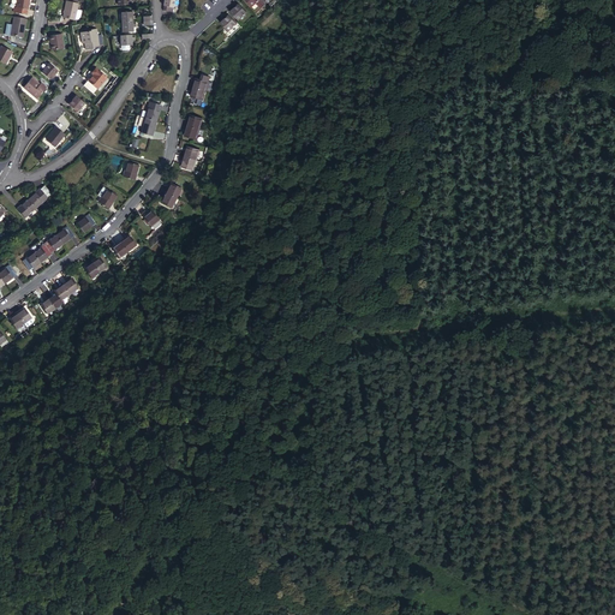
[(77,19),(78,10),(79,4),(67,1),(65,18),(77,19)]
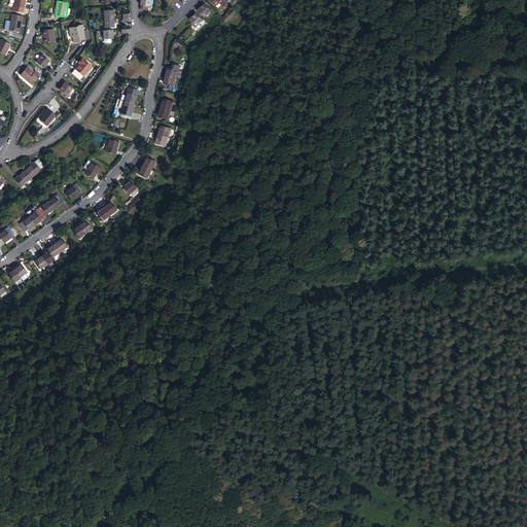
[(198,10),(205,18),(212,10),(206,3),(201,8),(198,10)]
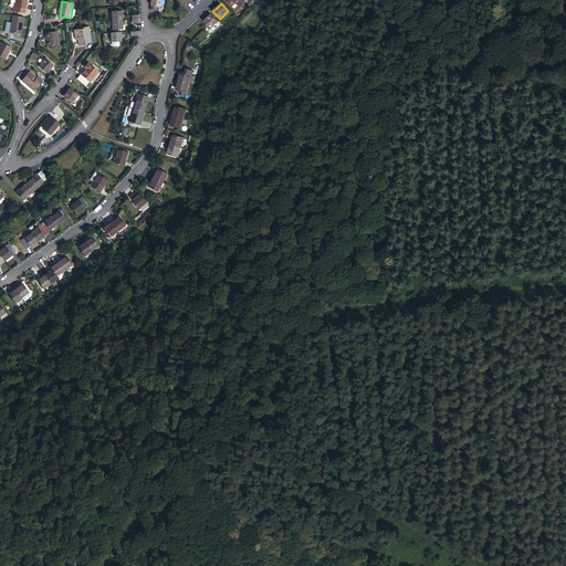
[(113,11),(113,20),(123,20),(123,18),(125,17),(125,14),(123,14),(122,11),(113,11)]
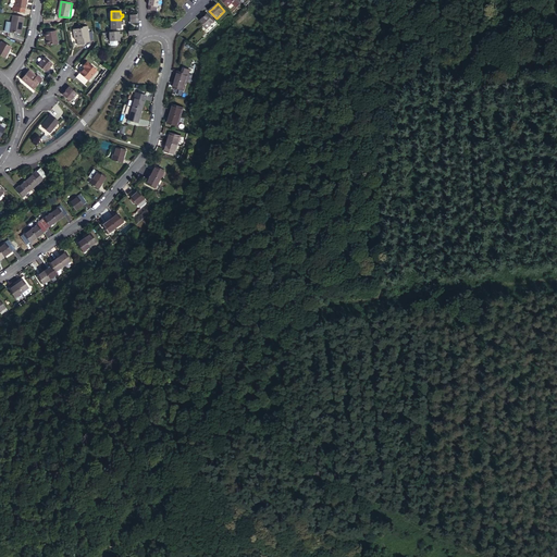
[(208,13),(202,19),(200,21),(207,28),(214,21),(208,13)]
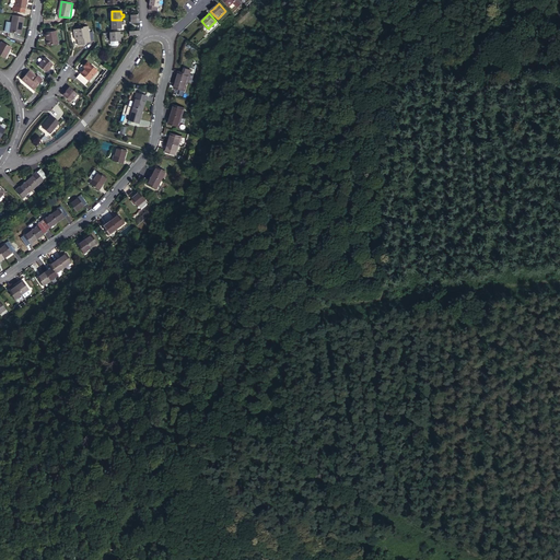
[(21,34),(24,16),(13,14),(10,32),(21,34)]
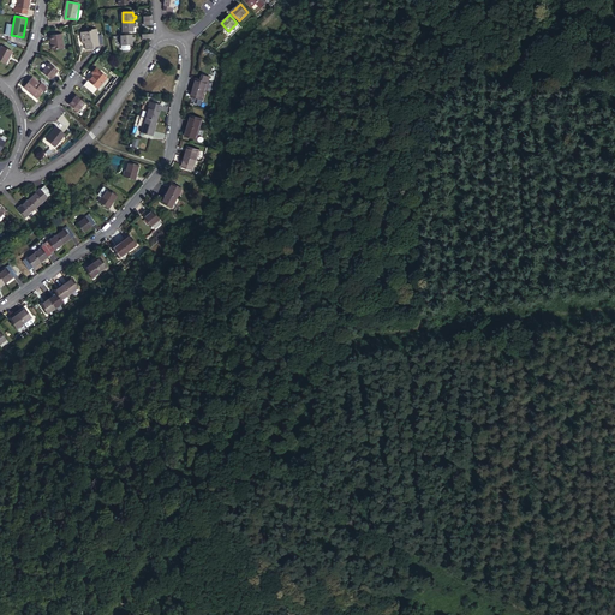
[(133,22),(123,22),(123,31),(133,31),(133,27),(137,27),(136,24),(133,24),(133,22)]
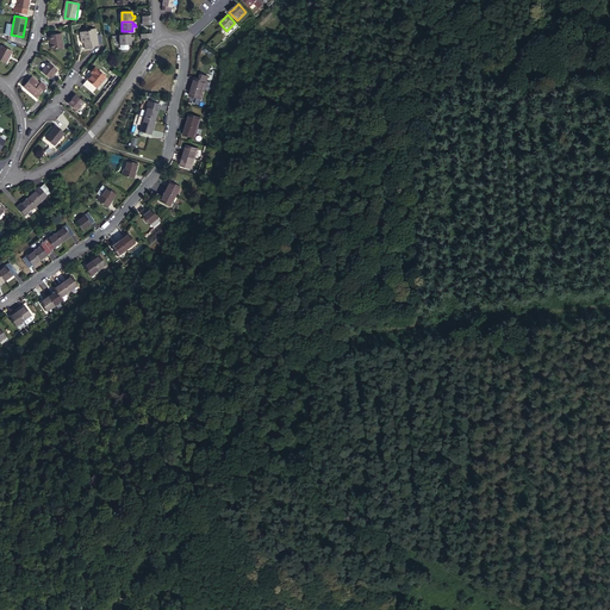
[(98,35),(97,27),(92,29),(92,30),(81,31),(83,43),(86,42),(86,49),(95,48),(95,45),(100,45),(98,35)]
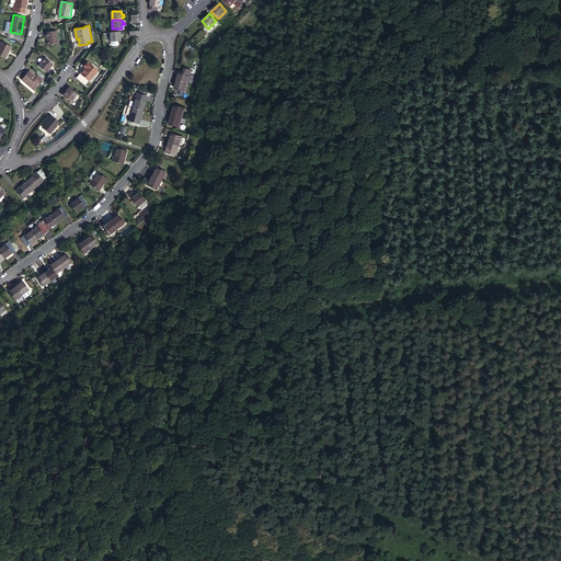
[(59,45),(57,31),(46,33),(48,46),(59,45)]
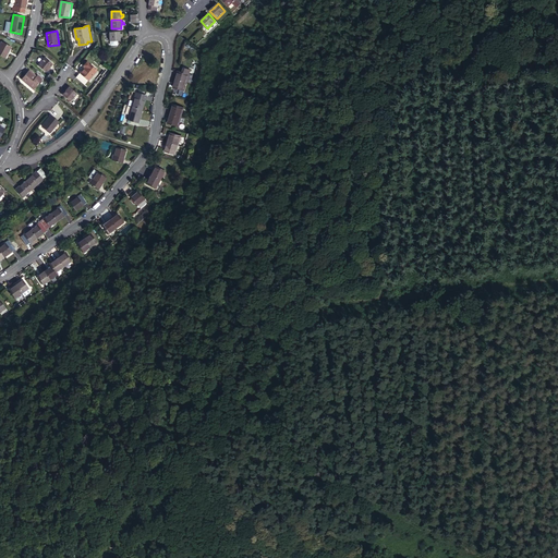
[(120,34),(120,32),(110,32),(110,40),(118,40),(120,40),(120,36),(122,36),(122,34),(120,34)]
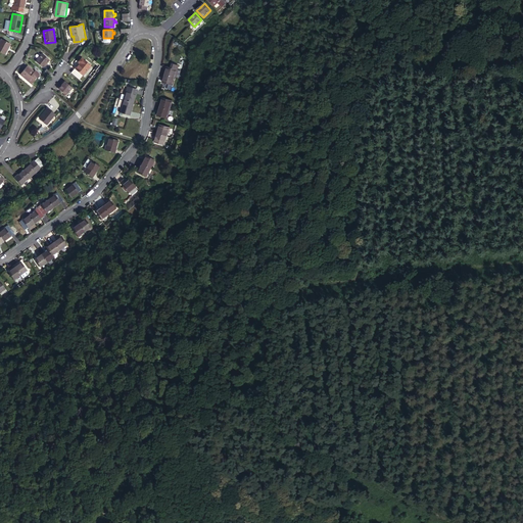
[(0,51),(5,54),(10,44),(1,39),(0,42),(0,51)]
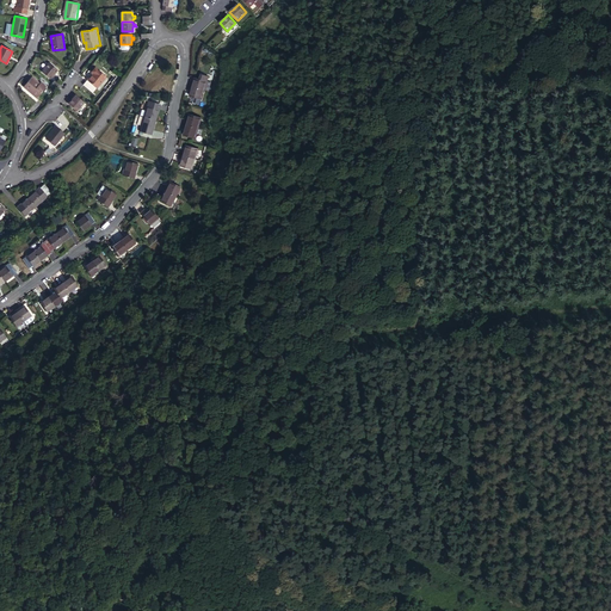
[(55,74),(59,69),(50,62),(42,72),(50,79),(53,76),(55,78),(57,75),(55,74)]
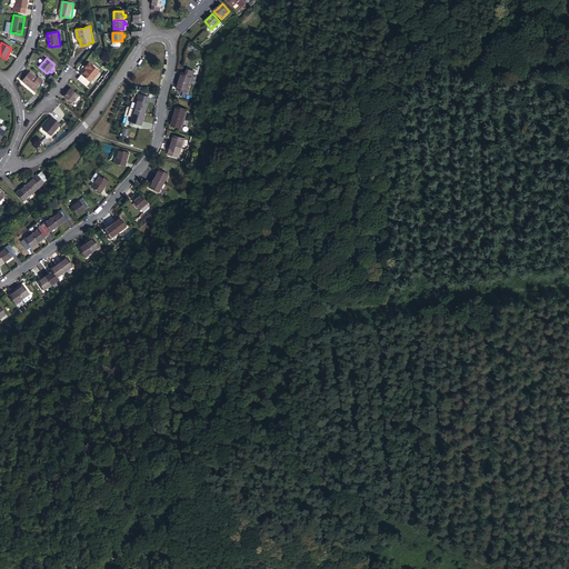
[(89,88),(101,72),(90,63),(87,68),(86,69),(88,70),(86,73),(80,80),(89,88)]
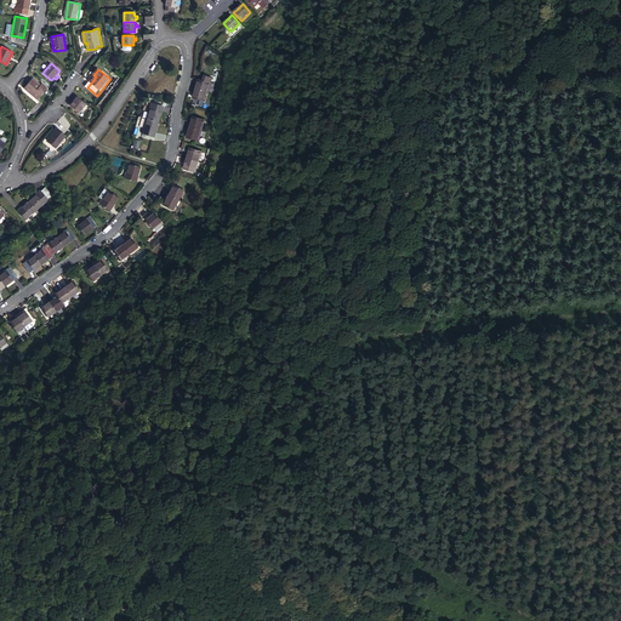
[(199,79),(195,89),(208,92),(208,91),(210,83),(212,78),(205,75),(204,80),(199,79)]
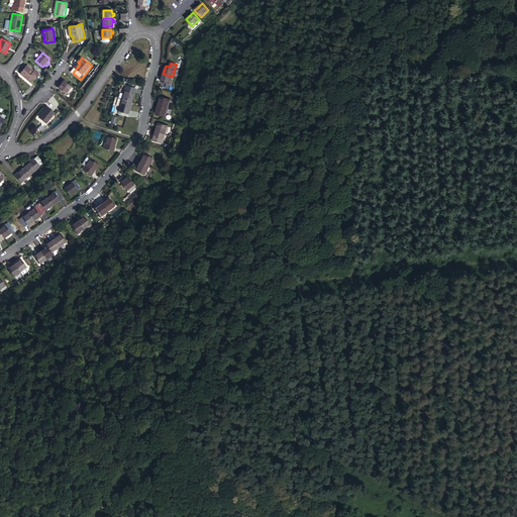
[(28,79),(33,83),(39,75),(34,71),(33,72),(26,67),(20,74),(27,80),(28,79)]
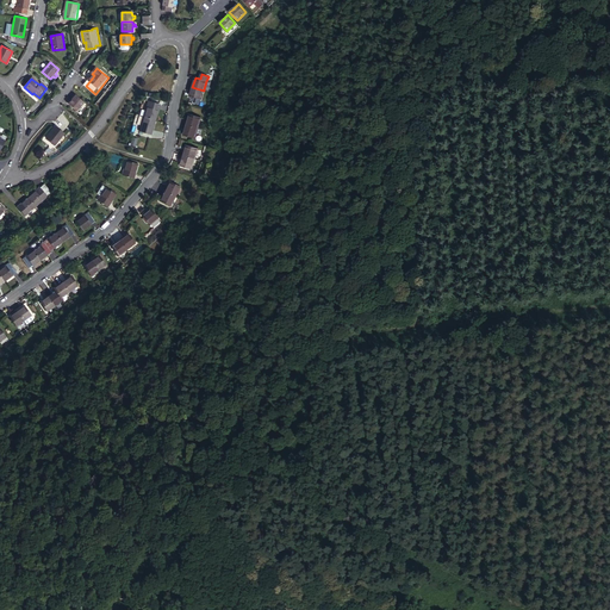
[(204,91),(192,87),(190,95),(201,99),(204,91)]
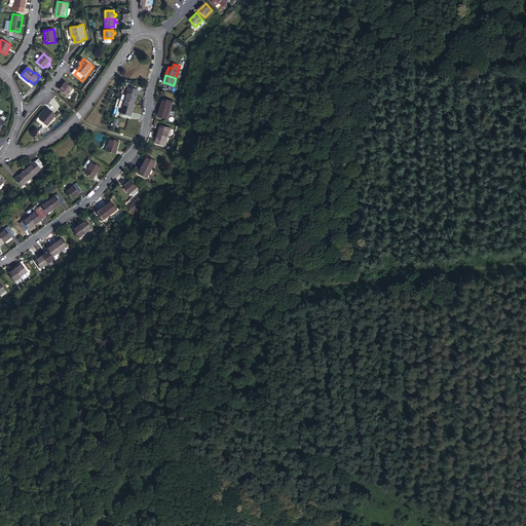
[(73,88),(66,81),(64,84),(60,89),(66,96),(73,88)]
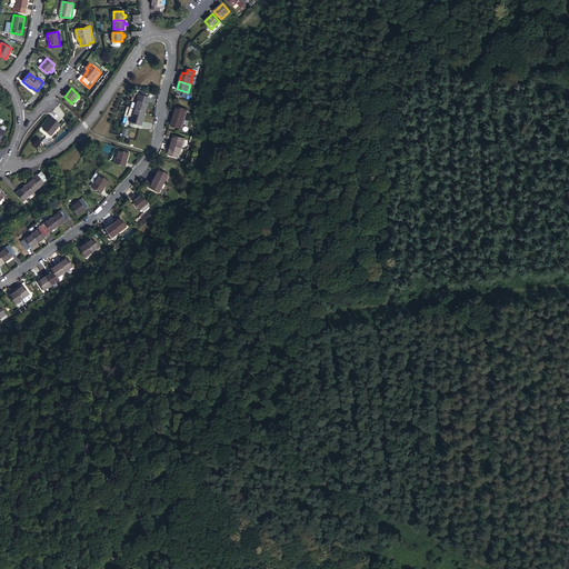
[(137,99),(135,108),(145,111),(148,102),(137,99)]
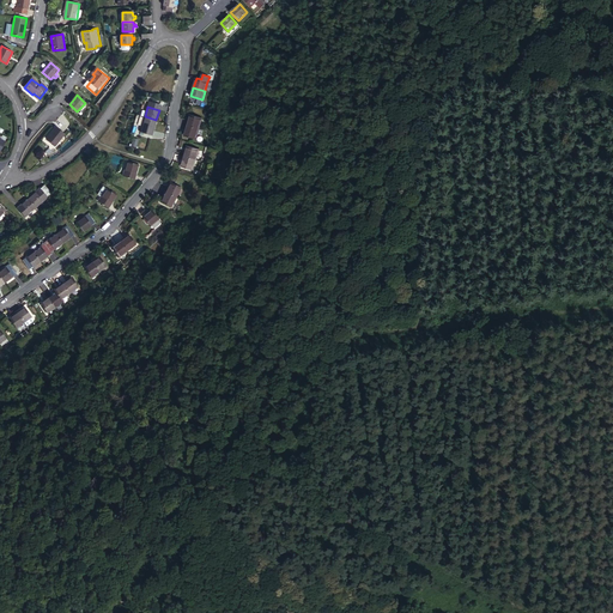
[(190,115),(187,125),(199,129),(202,119),(190,115)]
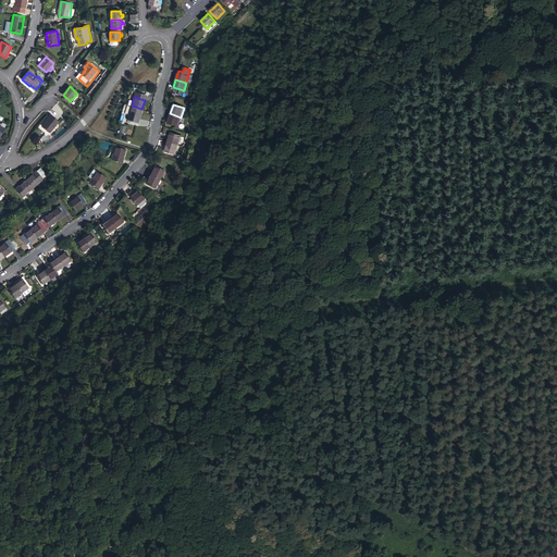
[(141,109),(132,106),(127,120),(138,123),(141,109)]
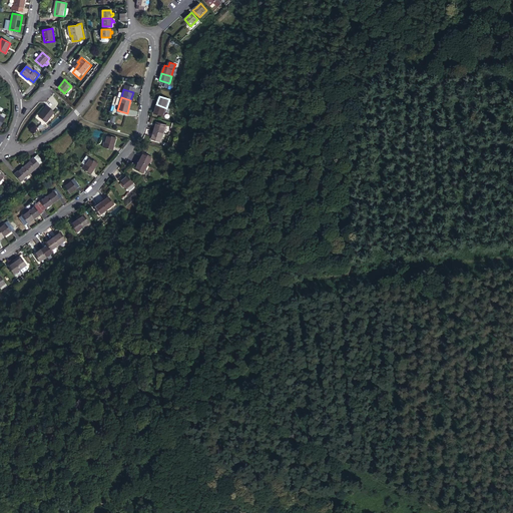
[(166,108),(156,104),(154,113),(163,116),(166,108)]
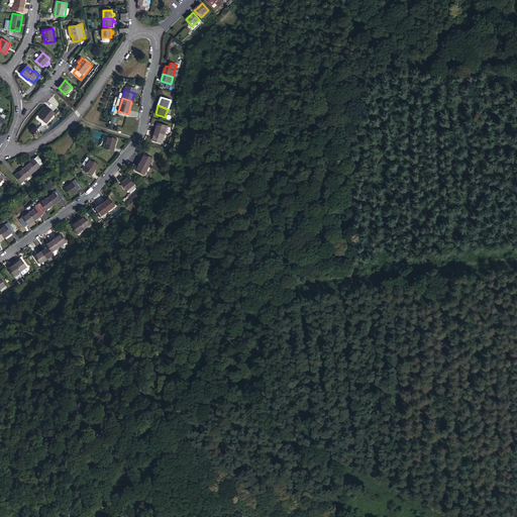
[(55,112),(46,106),(38,116),(46,122),(55,112)]
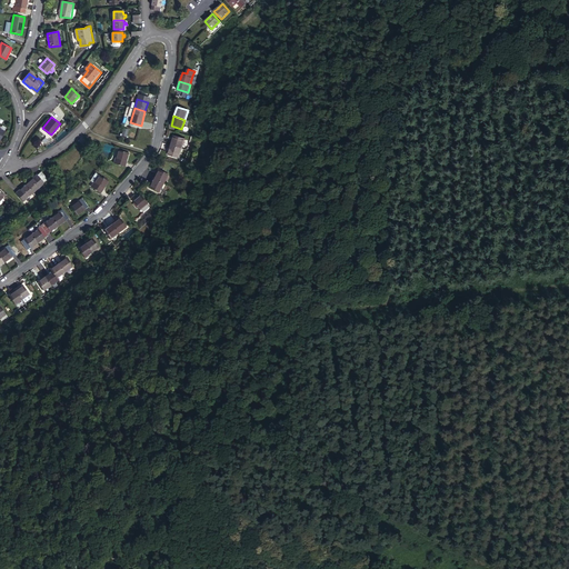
[(175,136),(171,145),(182,149),(186,139),(175,136)]
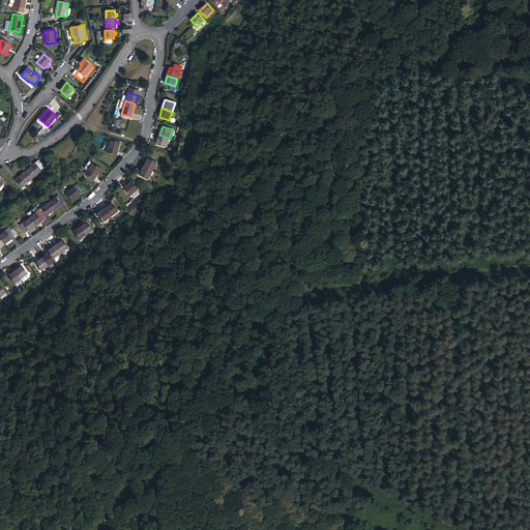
[(170,139),(159,135),(156,144),(167,147),(170,139)]
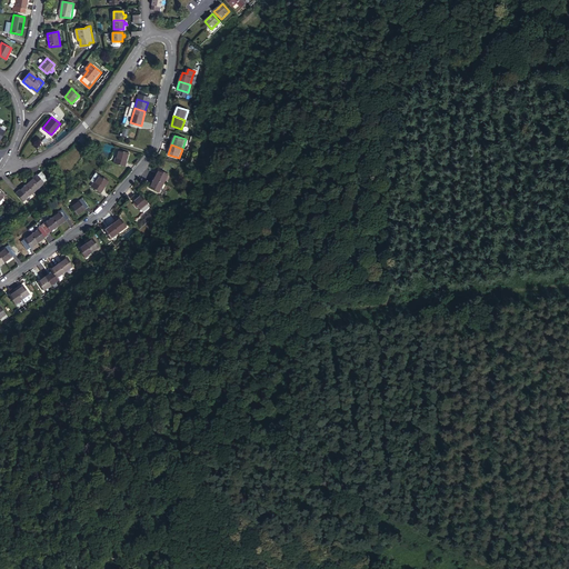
[(125,167),(129,152),(118,149),(115,163),(125,167)]
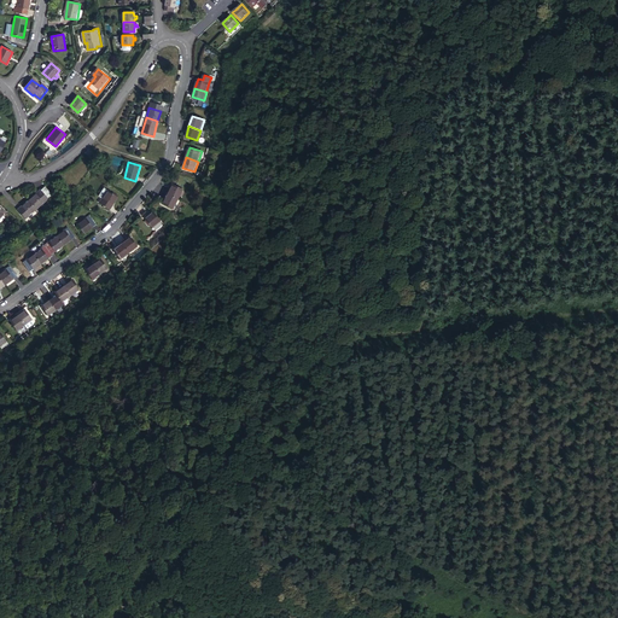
[(172,184),(167,193),(178,199),(182,190),(172,184)]
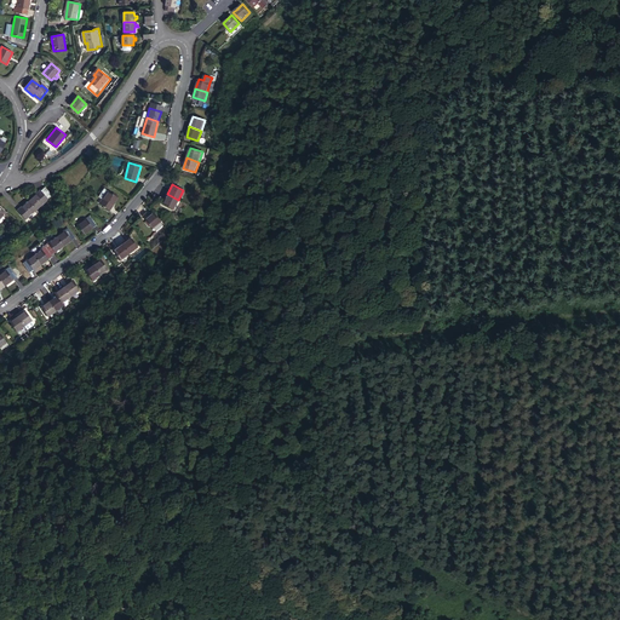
[(40,190),(29,200),(36,210),(49,199),(40,190)]
